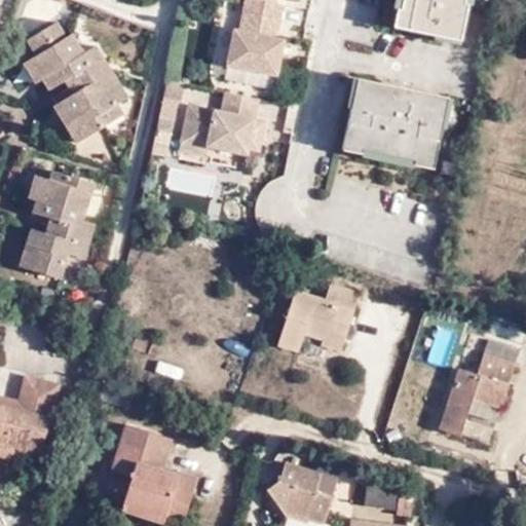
[(270,3),(256,0),(241,0),(235,31),(230,30),(224,64),(270,73),(277,39),(270,37),(277,4),(270,3)]
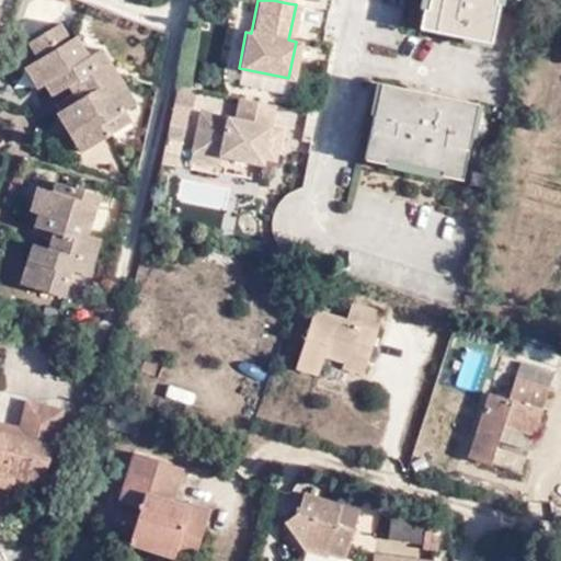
[(428,0),(425,20),(421,19),(416,38),(462,48),(464,44),(490,49),(500,0),(428,0)]
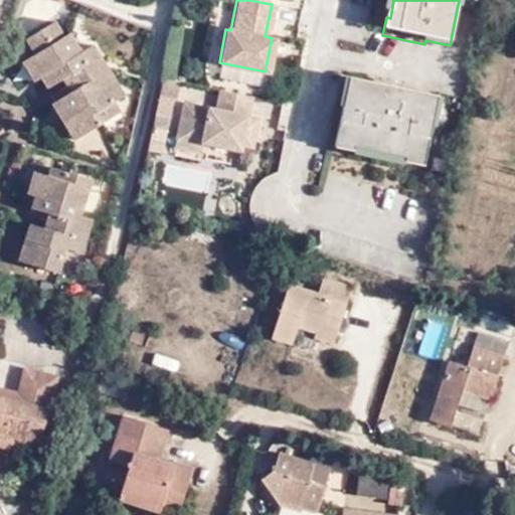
[(52,22),(38,31),(43,39),(28,47),(33,55),(44,73),(38,77),(45,89),(59,78),(66,75),(75,90),(69,93),(49,106),(61,124),(73,118),(83,133),(100,125),(93,113),(111,102),(121,96),(97,56),(86,62),(79,52),(68,34),(61,37),(52,22)]
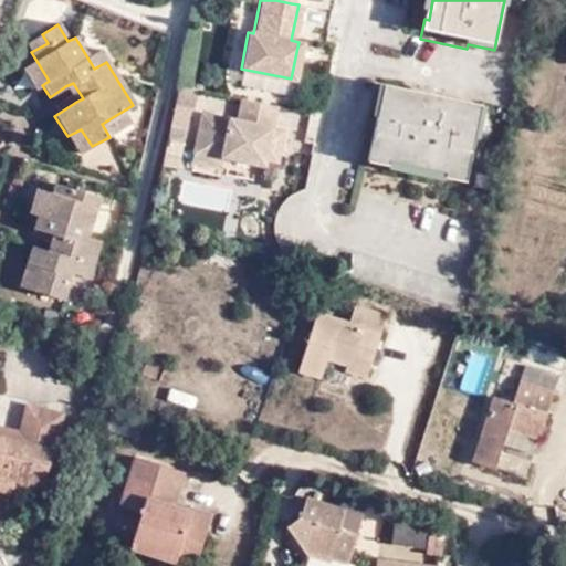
[(48,43),(42,34),(27,44),(31,52),(48,43)]
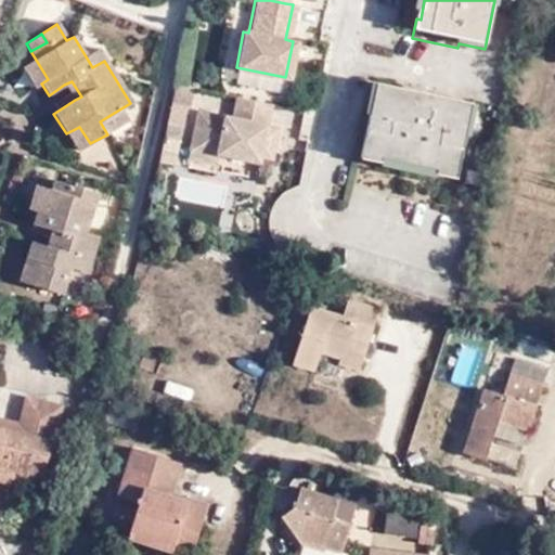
[(98,50),(86,56),(92,67),(104,61),(98,50)]
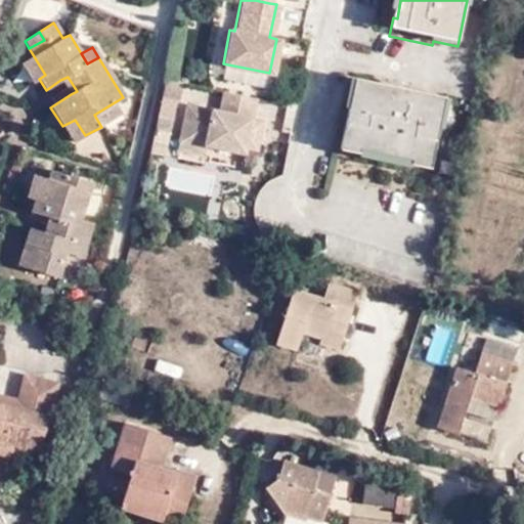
[(45,75),(34,56),(20,64),(33,83),(39,79),(45,75)]
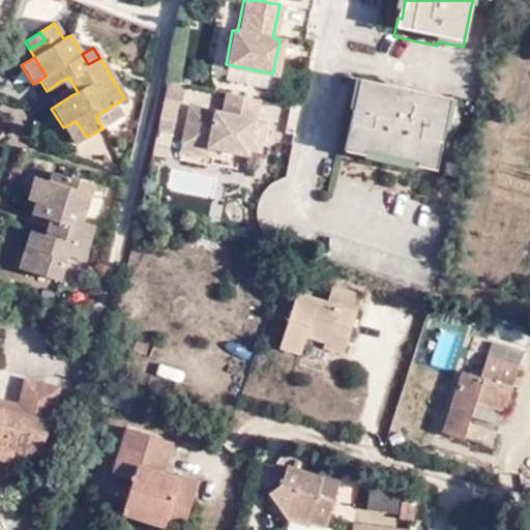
[(499,65),(489,61),(482,78),(492,82),(499,65)]
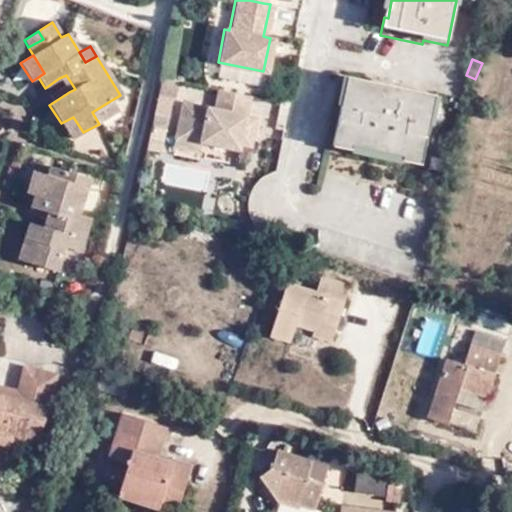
[(66,75),(59,78),(64,85),(69,92),(75,89),(66,75)]
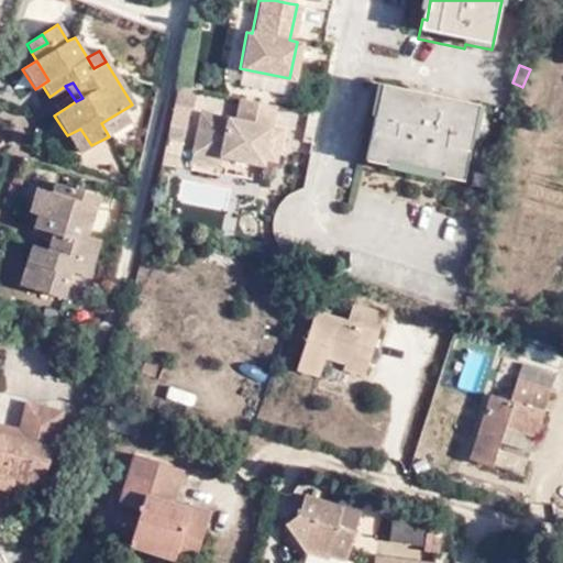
[(192,88),(176,84),(173,102),(189,106),(192,88)]
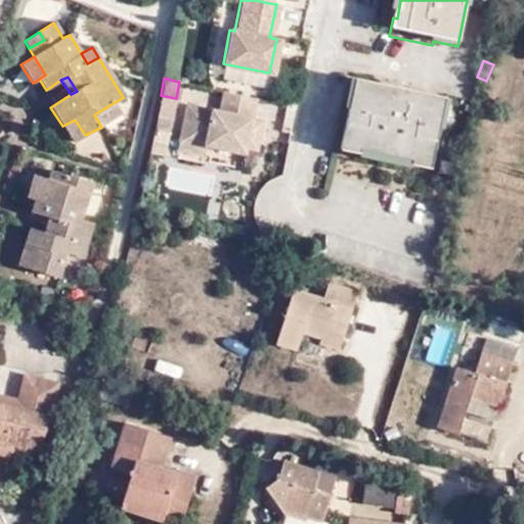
[(390,92),(391,87),(376,84),(375,88),(353,83),(347,115),(344,114),(336,153),(358,158),(360,153),(412,165),(411,168),(428,172),(436,132),(432,132),(439,103),(402,94),(390,92)]
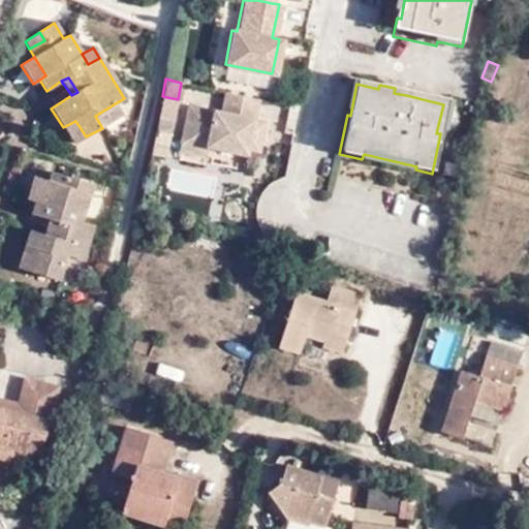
[(257,99),(225,92),(220,112),(187,105),(180,144),(207,149),(208,145),(245,153),(247,149),(258,150),(261,133),(251,131),(254,120),(257,99)]
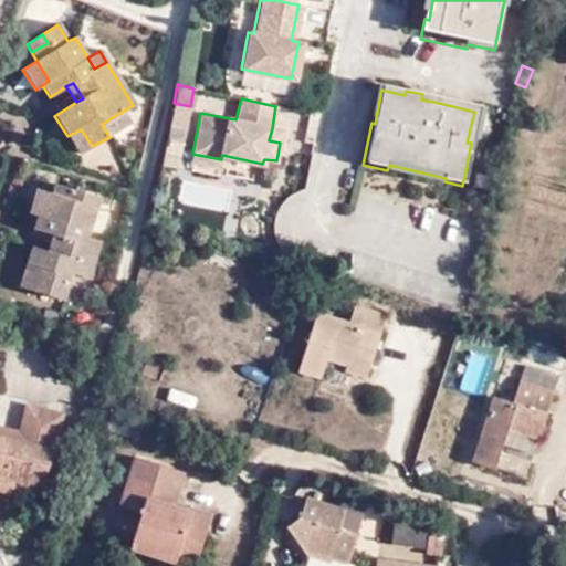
[(129,124),(122,112),(102,124),(109,137),(129,124)]
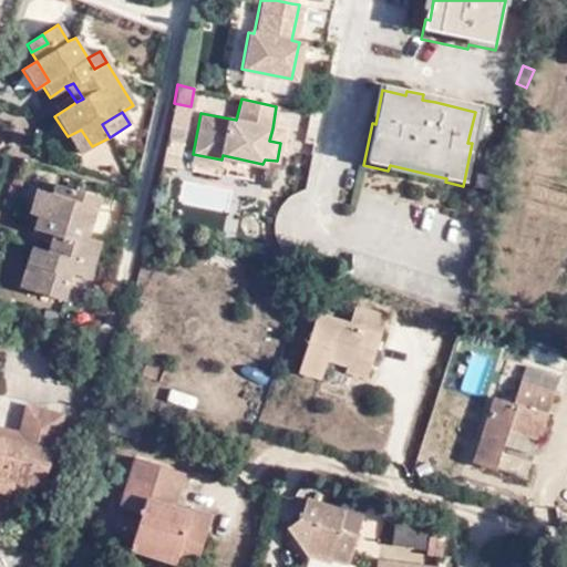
[(282,130),(272,129),(269,141),(280,143),(282,130)]
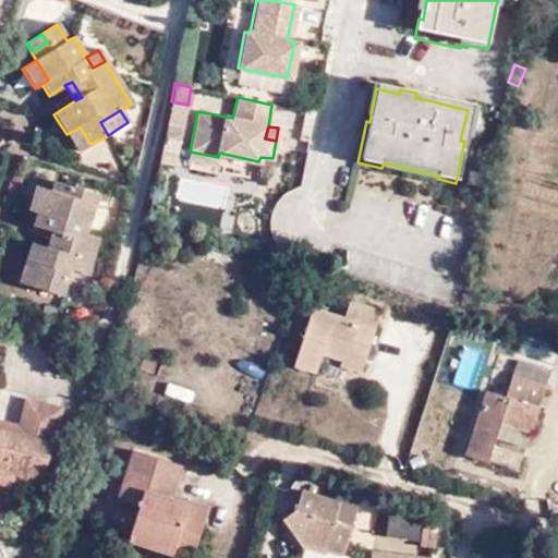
[(79,153),(91,144),(80,128),(67,134),(79,153)]
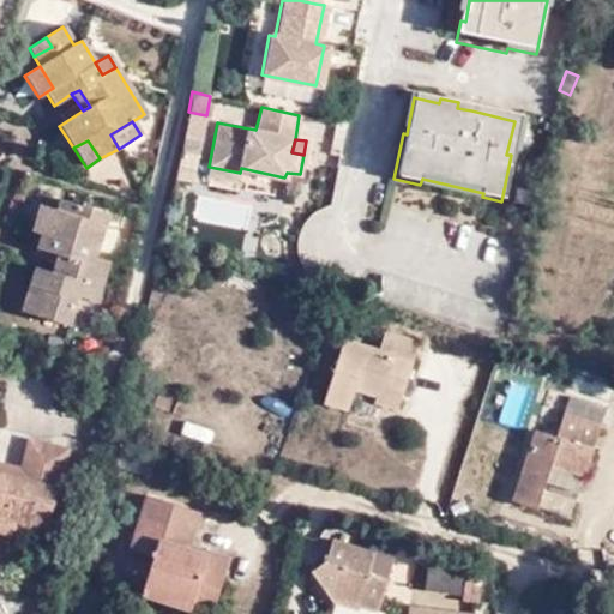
[(240,173),(209,167),(208,175),(239,181),(240,173)]
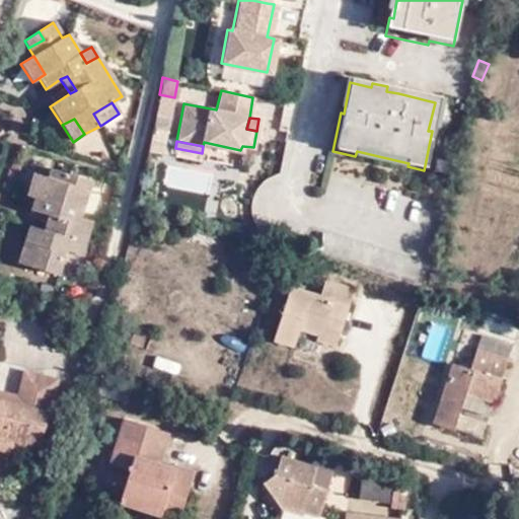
[(166,166),(164,188),(208,193),(211,172),(166,166)]
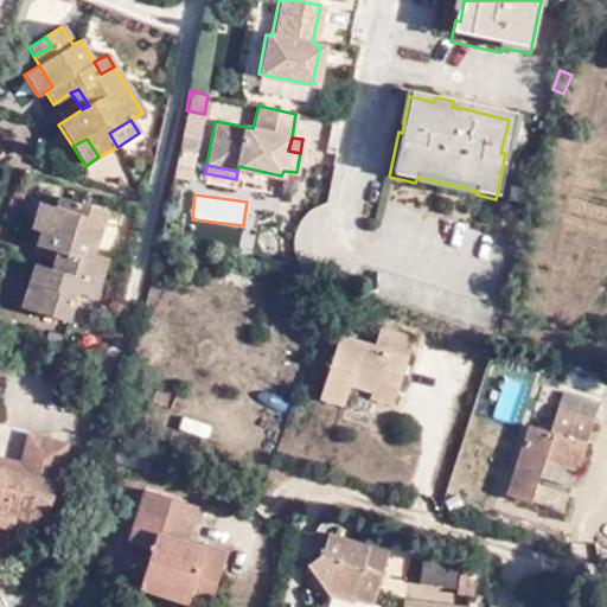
[(58,197),(53,208),(46,234),(38,230),(37,234),(34,247),(56,254),(65,256),(61,273),(51,270),(34,266),(30,281),(49,287),(40,313),(68,321),(75,294),(95,299),(106,259),(91,254),(104,212),(58,197)]
